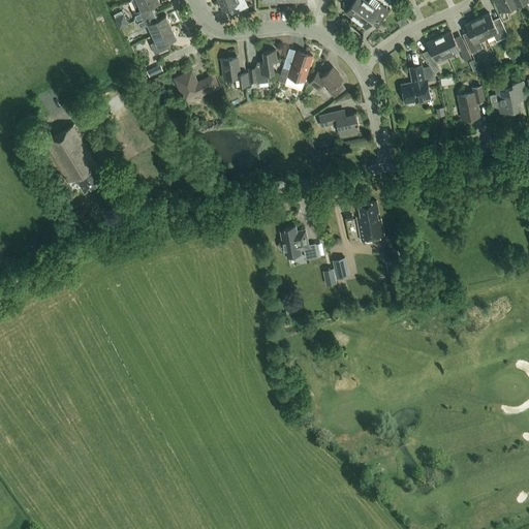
[(133,12),(136,20),(156,10),(153,4),(160,1),(158,0),(131,0),(137,11),(133,12)]
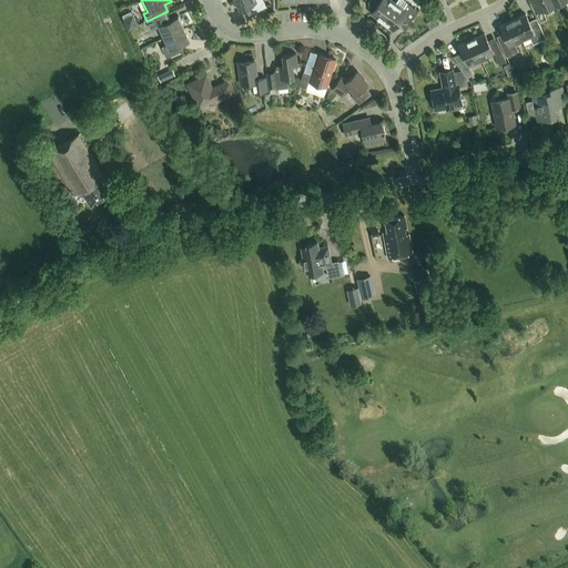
[(234,0),(240,10),(245,8),(249,14),(266,7),(266,6),(263,0),(234,0)]
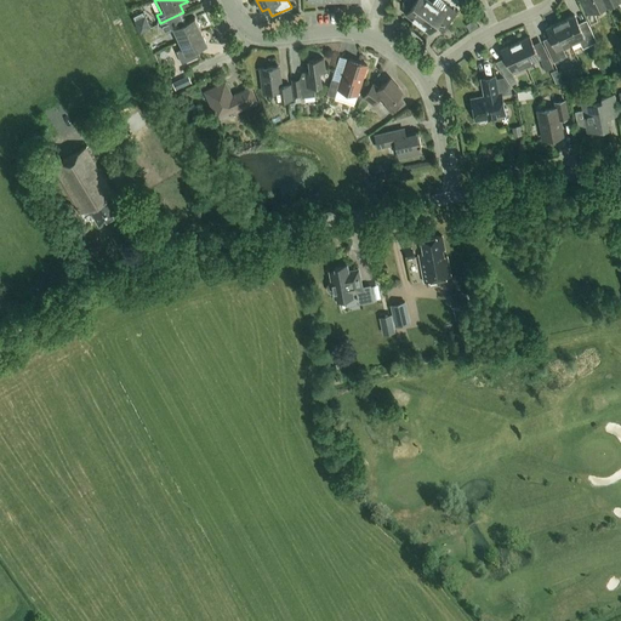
[(419,23),(433,4),(427,0),(412,0),(415,1),(405,15),(419,23)]
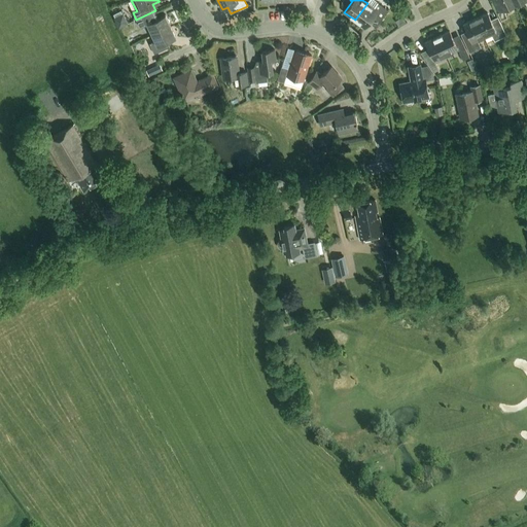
[(374,0),(369,0),(367,3),(355,20),(365,28),(374,16),(380,22),(388,10),(377,2),(374,0)]
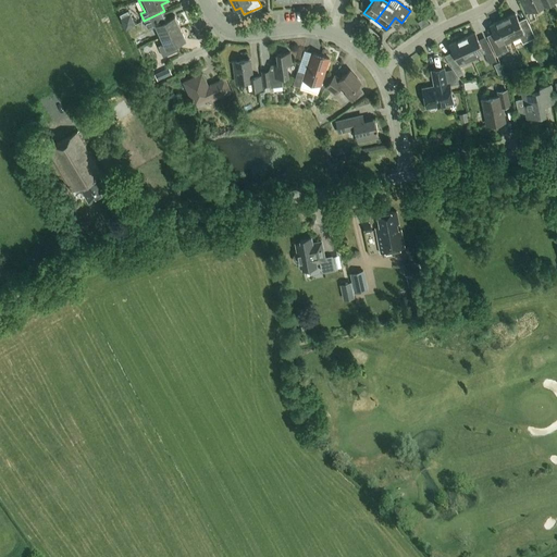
[(532,10),(544,4),(542,0),(527,0),(529,4),(523,7),(530,21),(535,17),(532,10)]
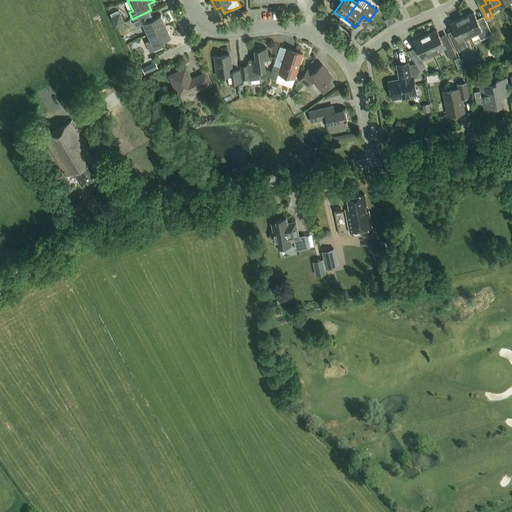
[(148,34),(166,26),(160,14),(154,17),(151,10),(132,19),(135,26),(143,22),(148,34)]
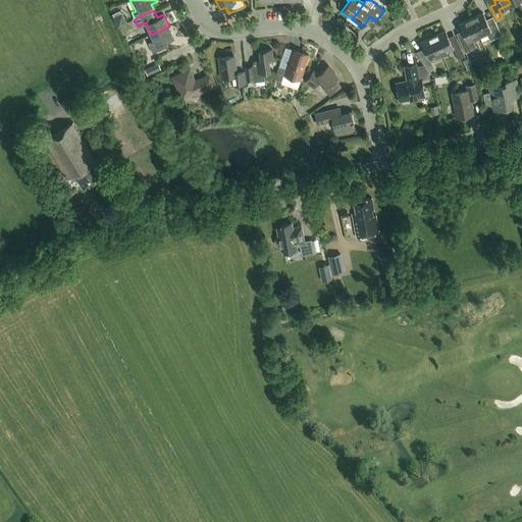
[(483,12),(471,18),(479,36),(486,33),(489,41),(502,35),(496,21),(488,24),(483,12)]
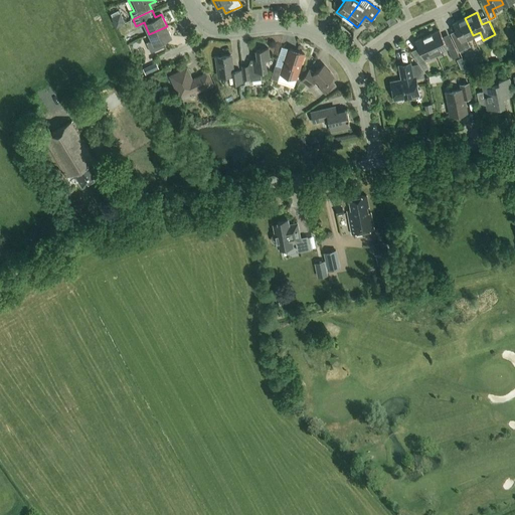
[(115,26),(124,22),(120,13),(112,16),(115,26)]
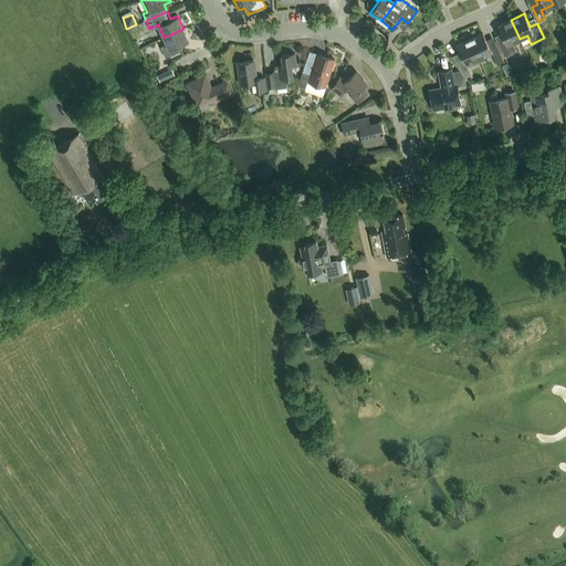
[(520,39),(511,20),(498,25),(503,39),(498,41),(504,56),(516,51),(512,42),(520,39)]
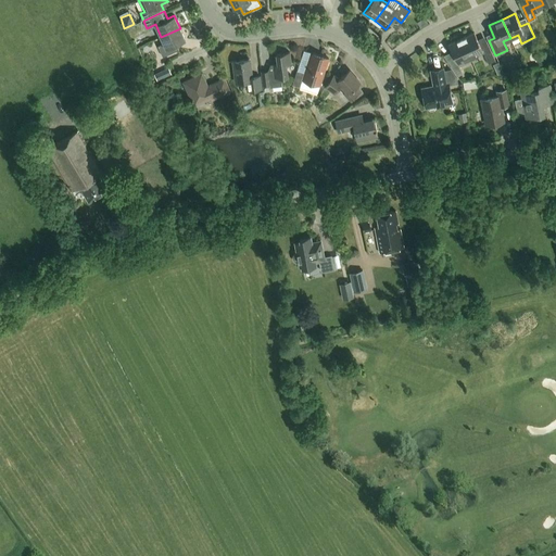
[(158,46),(163,57),(175,51),(172,46),(186,39),(180,28),(161,37),(164,42),(158,46)]
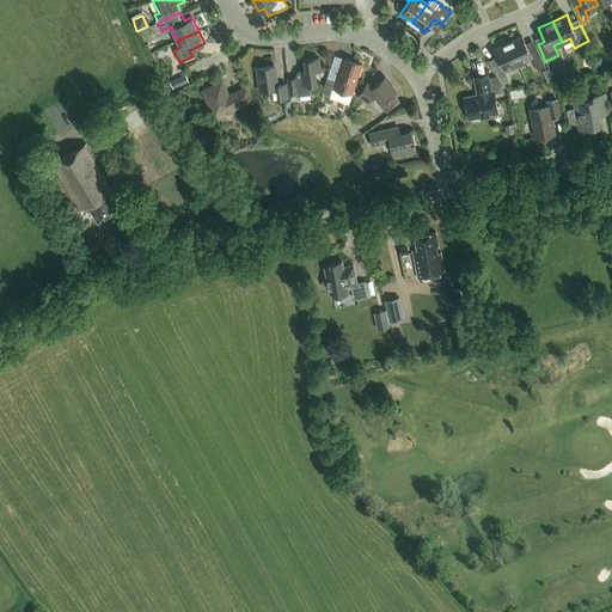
[(521,36),(508,42),(518,63),(531,56),(538,69),(545,66),(536,46),(528,49),(521,36)]
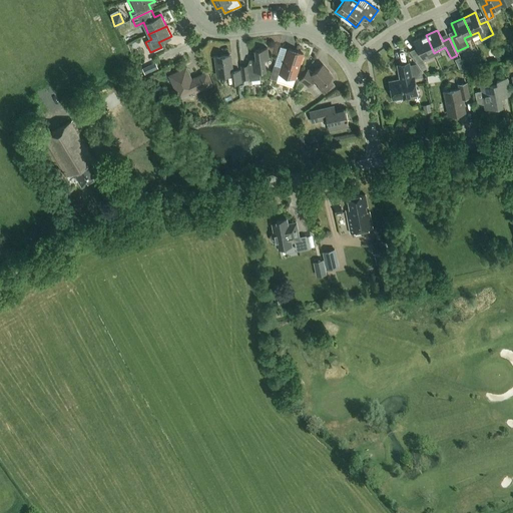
[(434,53),(426,35),(414,41),(419,52),(413,55),(421,68),(426,66),(422,58),(434,53)]
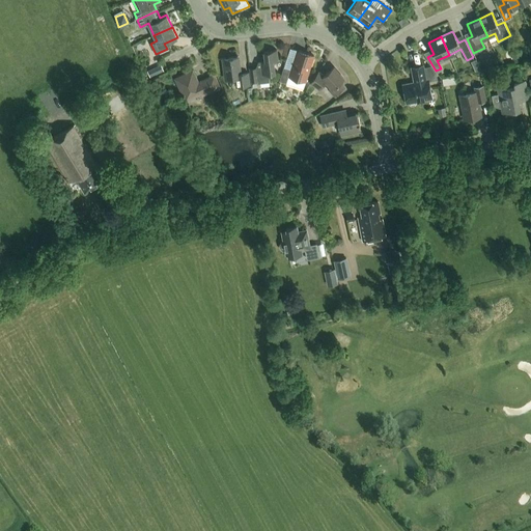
[(269,82),(269,73),(275,72),(274,61),(278,60),(277,50),(263,52),(266,61),(260,61),(261,66),(250,68),(251,82),(257,81),(258,83),(269,82)]
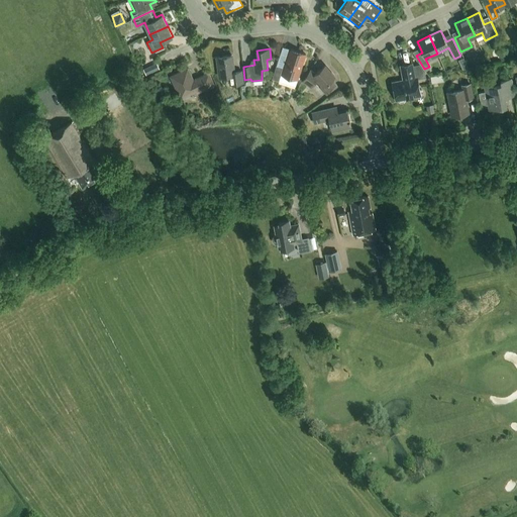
[(298,79),(306,54),(289,48),(283,67),(277,65),(272,78),(279,80),(281,74),(298,79)]
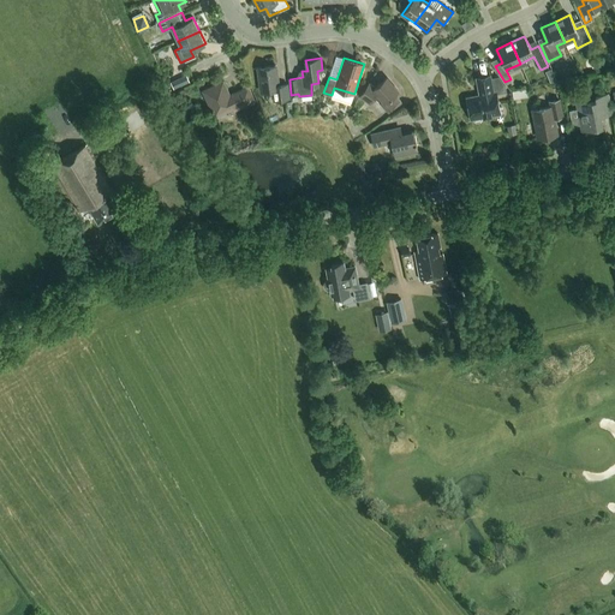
[(274,101),(290,99),(287,84),(279,85),(276,65),(258,67),(261,91),(273,90),(274,101)]
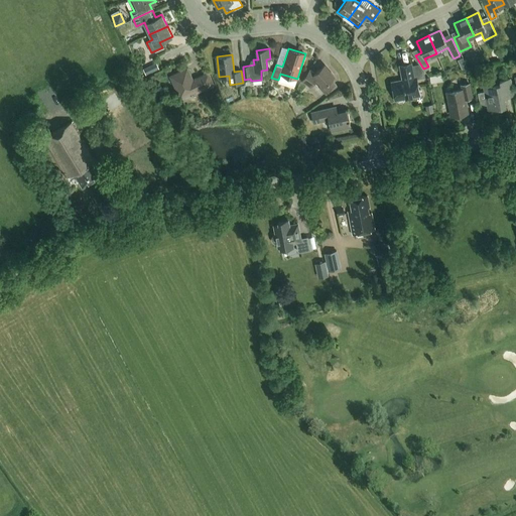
[(415,78),(424,77),(423,72),(417,63),(411,66),(410,63),(400,66),(403,81),(392,83),(396,99),(418,95),(415,78)]
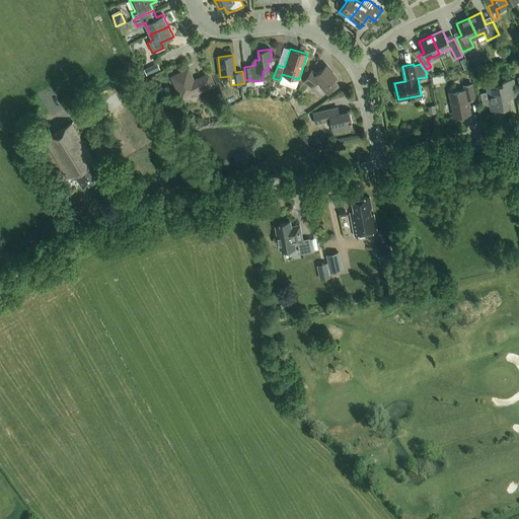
[(152,66),(144,69),(147,75),(155,71),(152,66)]
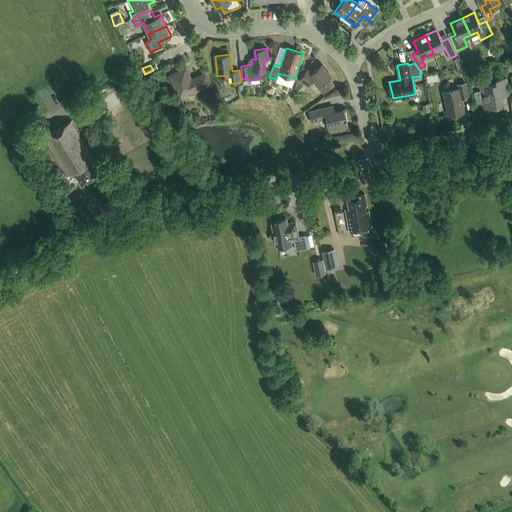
[(314,79),(319,84),(316,86),(322,93),(333,84),(329,78),(331,76),(322,65),(312,73),(307,69),(299,80),(306,85),(314,79)]
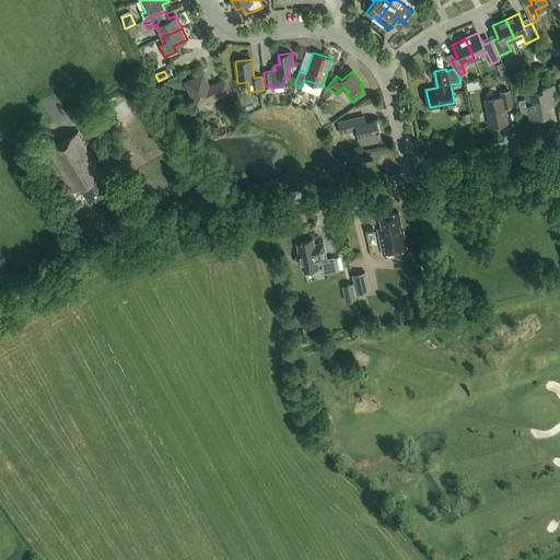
[(214,100),(232,92),(225,79),(209,86),(203,73),(185,82),(196,106),(213,97),(214,100)]
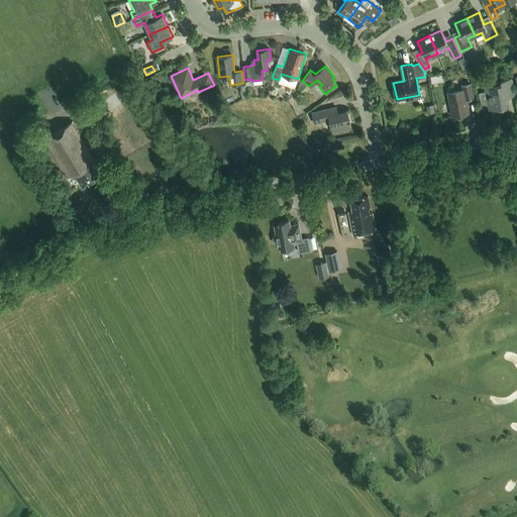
[(485,88),(486,92),(482,93),(480,95),(482,103),(484,104),(488,104),(489,109),(506,106),(504,95),(514,93),(511,79),(501,81),(501,85),(485,88)]
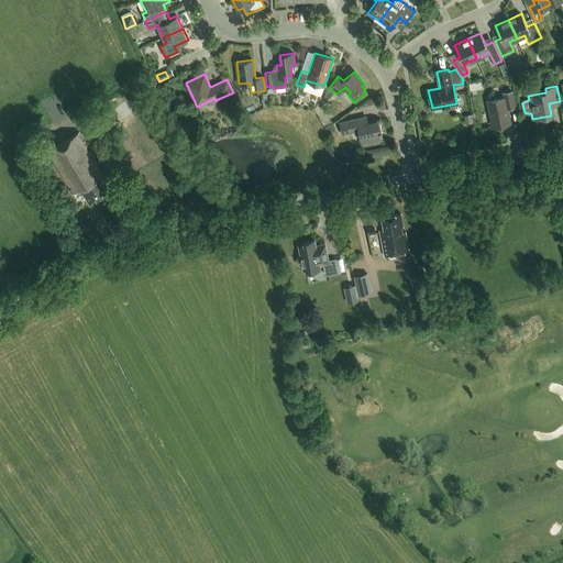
[(507,108),(515,106),(511,91),(504,92),(505,98),(488,101),(493,125),(509,122),(507,108)]
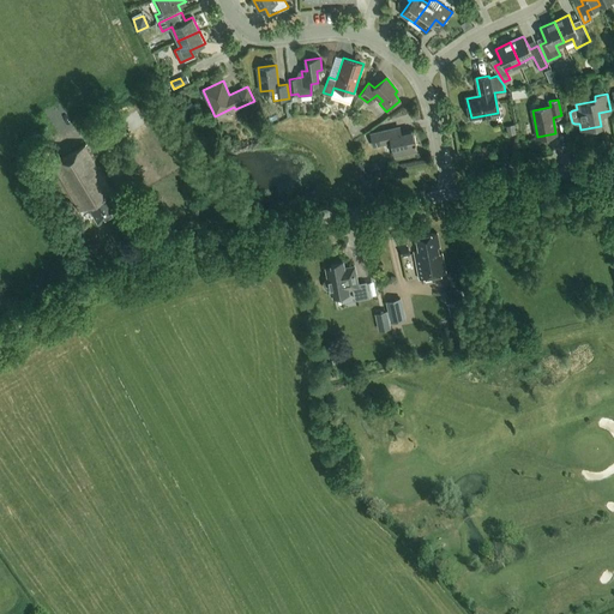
[(191,102),(185,108),(190,113),(196,108),(191,102)]
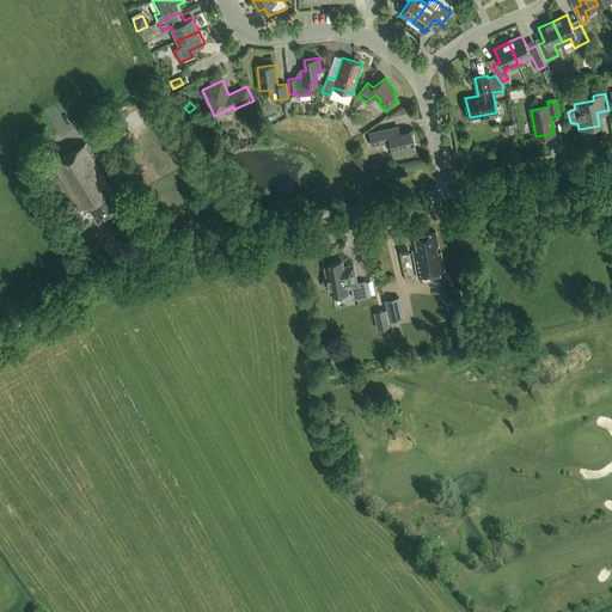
[(514,123),(505,126),(507,135),(515,133),(514,123)]
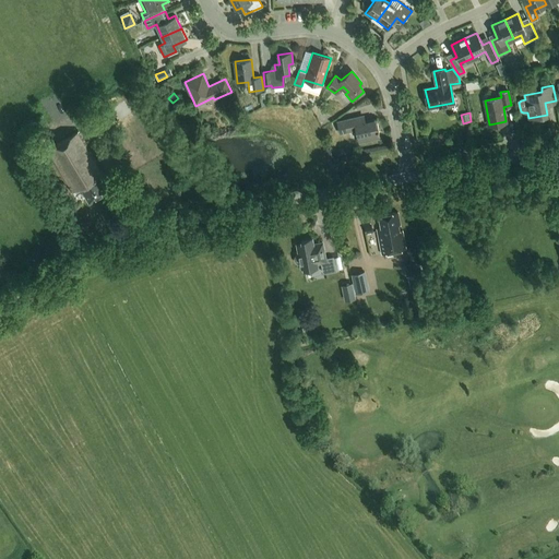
[(373,120),(361,122),(360,116),(337,121),(340,133),(356,129),(359,141),(368,139),(368,141),(379,138),(378,132),(379,132),(378,129),(379,129),(377,119),(373,119),(373,120)]
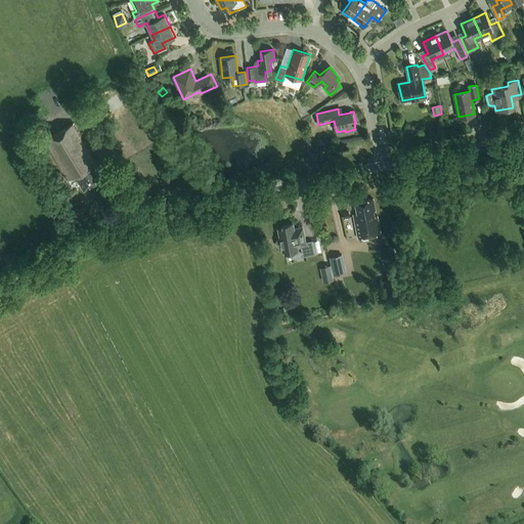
[(76,175),(82,185),(84,189),(103,178),(96,166),(98,165),(74,123),(44,140),(68,180),(76,175)]
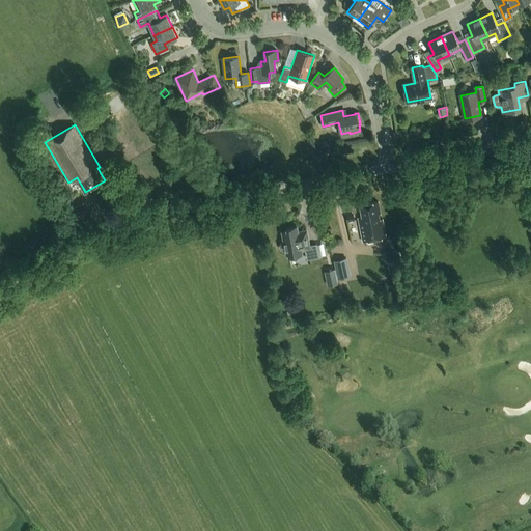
[(107,156),(100,159),(103,164),(109,160),(107,156)]
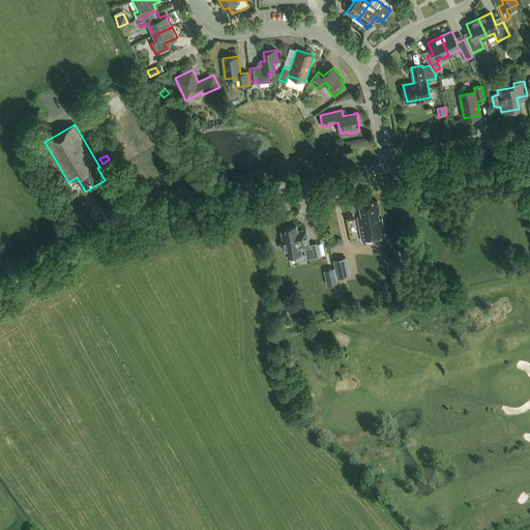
[(361,240),(385,236),(382,218),(379,218),(378,213),(380,212),(378,201),(359,204),(361,216),(357,216),(361,240)]
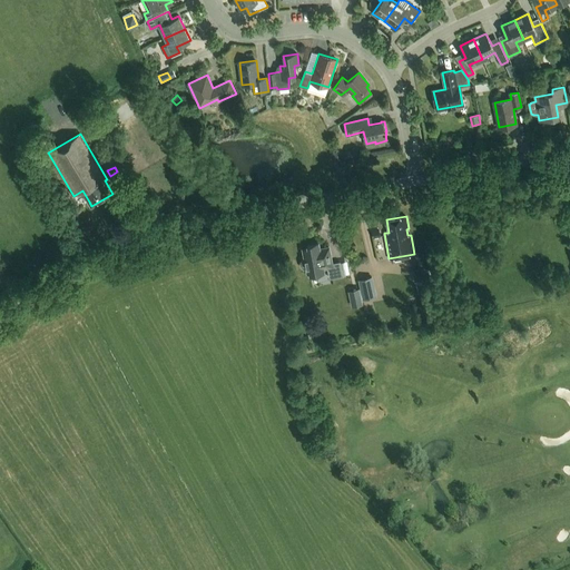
[(330,277),(342,275),(340,262),(332,264),(328,247),(320,248),(318,242),(307,244),(308,247),(303,248),(305,259),(301,261),(302,269),(306,268),(307,273),(310,272),(310,275),(324,272),(323,268),(327,267),(330,277)]
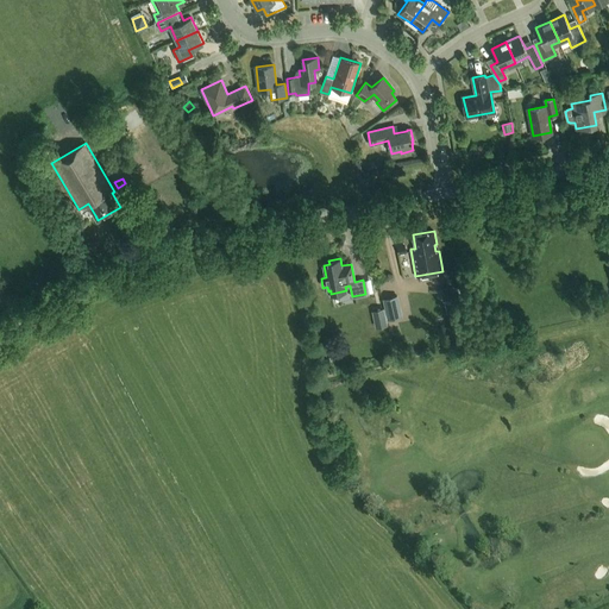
[(454,296),(452,288),(441,290),(443,297),(454,296)]
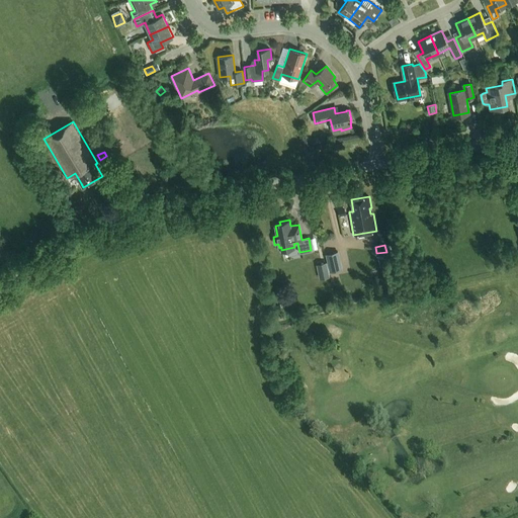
[(324,278),(329,277),(328,269),(326,263),(316,265),(318,271),(323,270),(324,278)]
